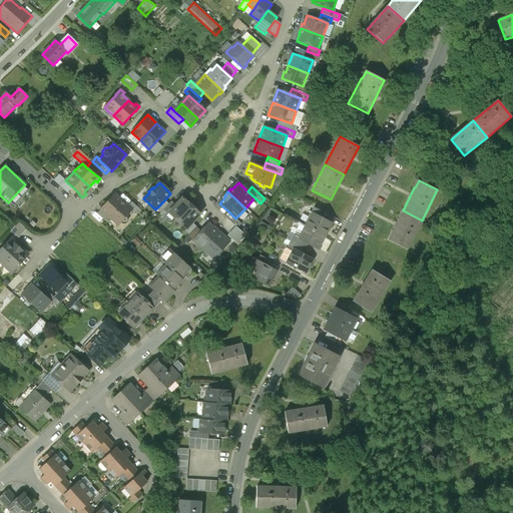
[(125,216),(131,210),(114,194),(100,209),(118,224),(120,222),(122,223),(125,223),(127,221),(127,218),(125,216)]
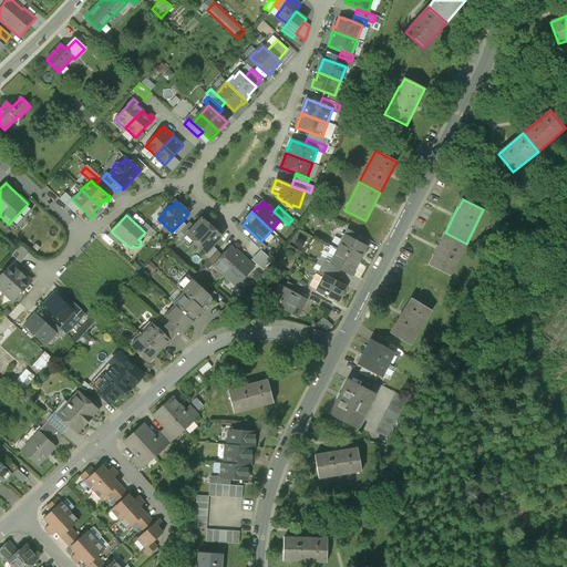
[(193,240),(206,254),(213,247),(222,237),(202,219),(194,227),(188,234),(194,239),(193,240)]
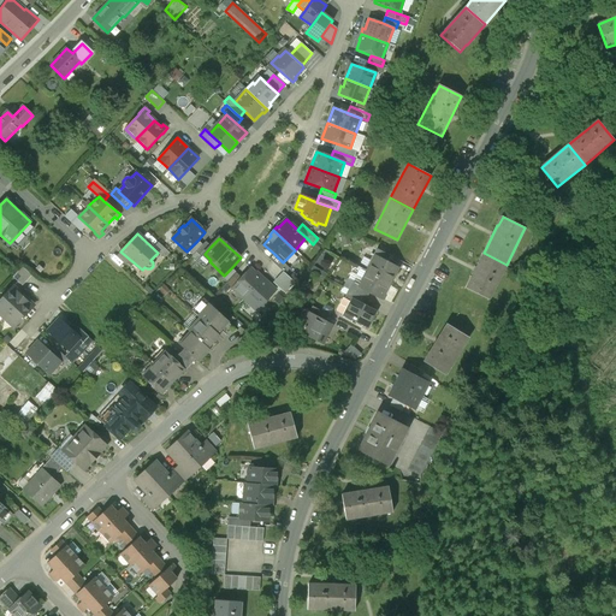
[(193,255),(202,246),(197,241),(188,250),(193,255)]
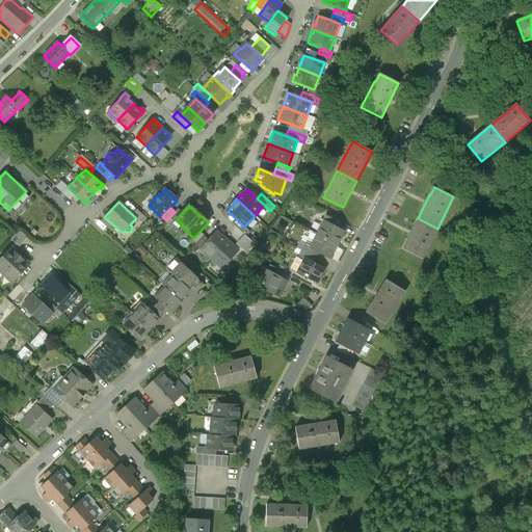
[(169,227),(177,219),(182,213),(178,209),(175,212),(166,220),(165,222),(169,227)]
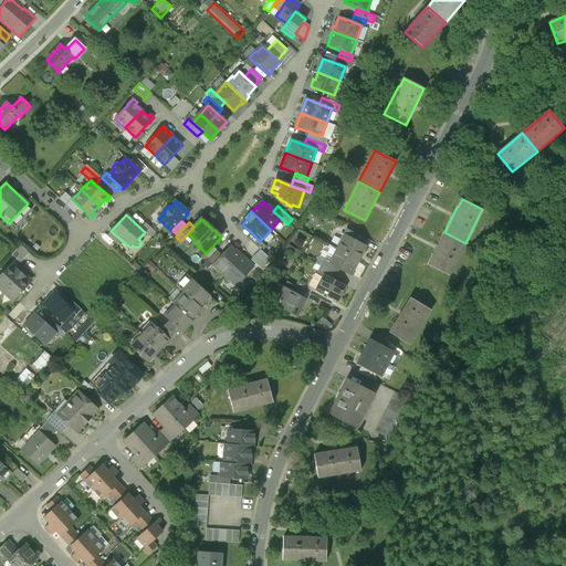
[(345,236),(355,241),(358,234),(346,229),(343,236),(345,237),(345,236)]
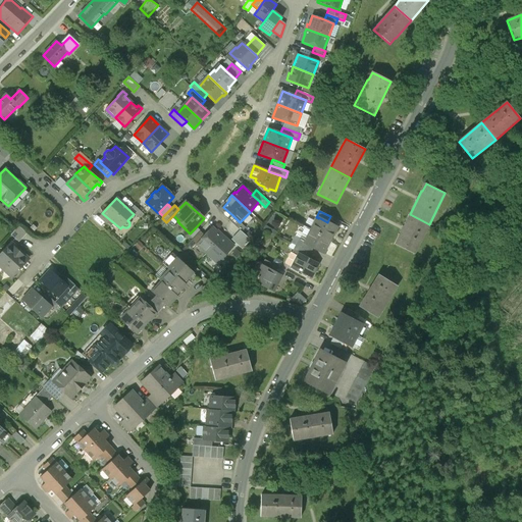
[(429,224),(410,214),(399,237),(400,237),(396,244),(415,253),(429,224)]
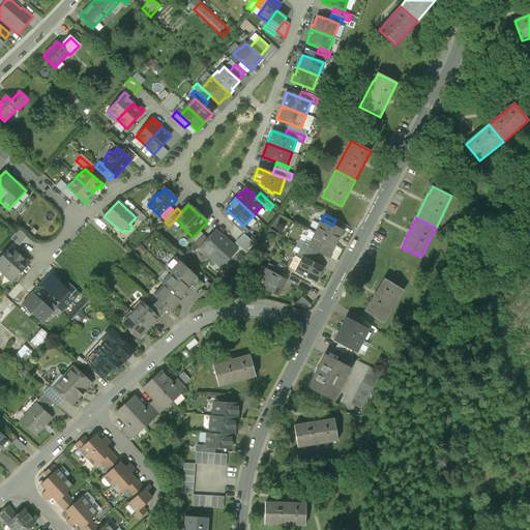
[(249,232),(243,226),(236,218),(232,224),(245,236),(249,232)]
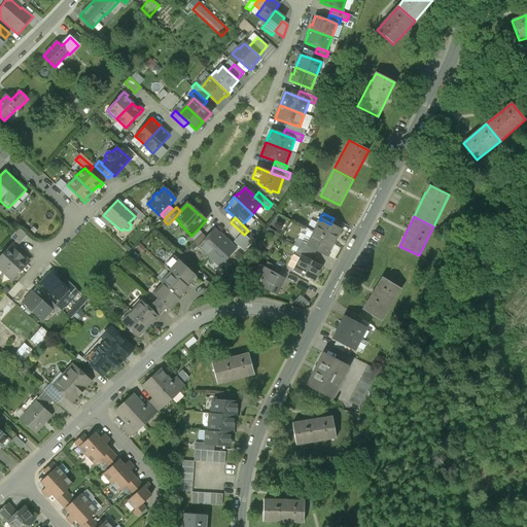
[(330,224),(321,219),(321,220),(314,233),(334,243),(340,230),(330,224)]
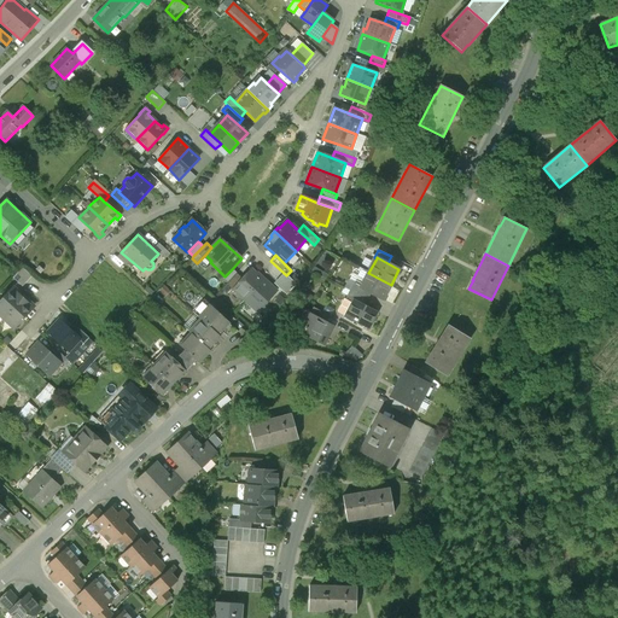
[(22,268),(13,279),(22,287),(31,277),(22,268)]
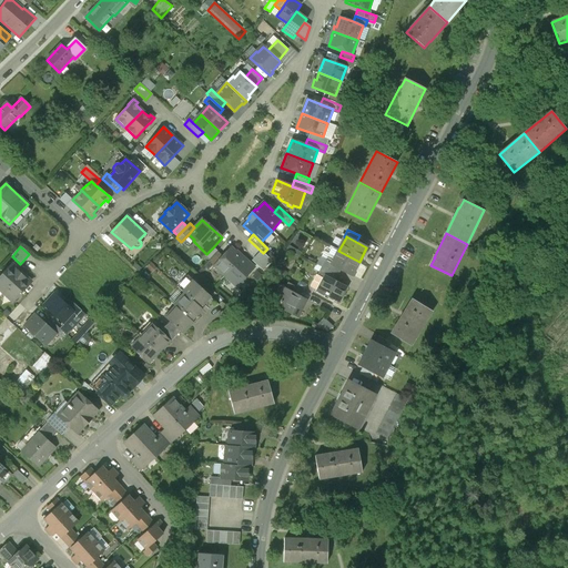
[(209,261),(217,252),(213,247),(206,254),(204,256),(209,261)]
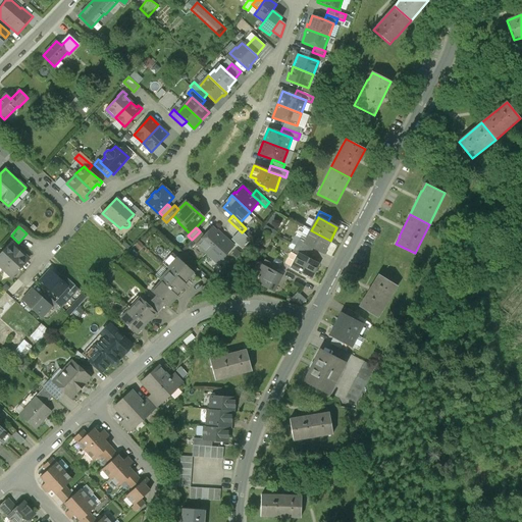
[(218,235),(211,227),(204,236),(196,245),(206,254),(223,237),(220,232),(218,235)]
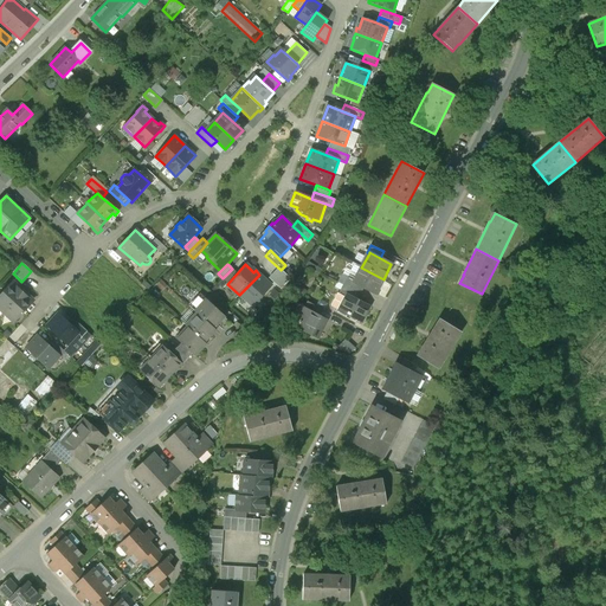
[(363,288),(375,294),(384,279),(361,268),(354,281),(354,283),(363,288)]
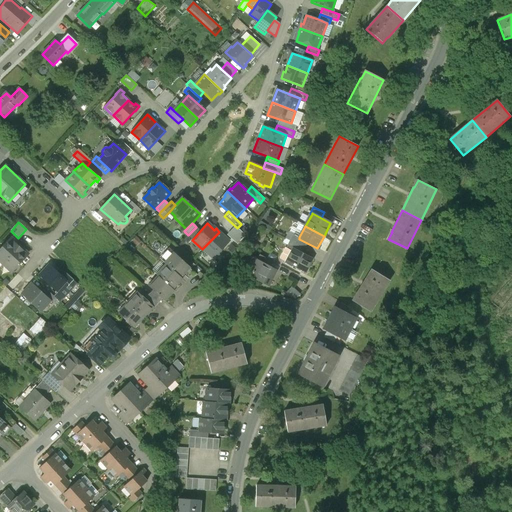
[(192,240),(200,231),(196,227),(188,235),(184,240),(188,244),(192,240)]
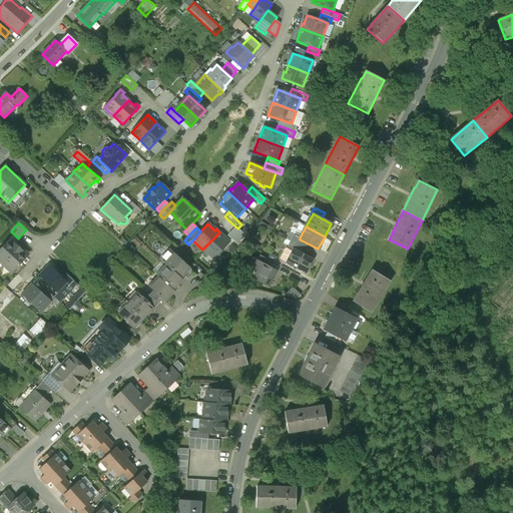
[(219,232),(202,249),(213,260),(229,241),(219,232)]
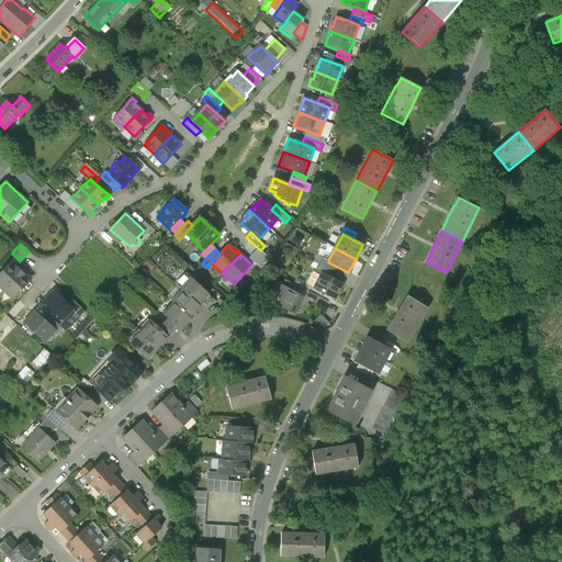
[(318,265),(334,272),(337,267),(328,262),(328,260),(322,257),(318,265)]
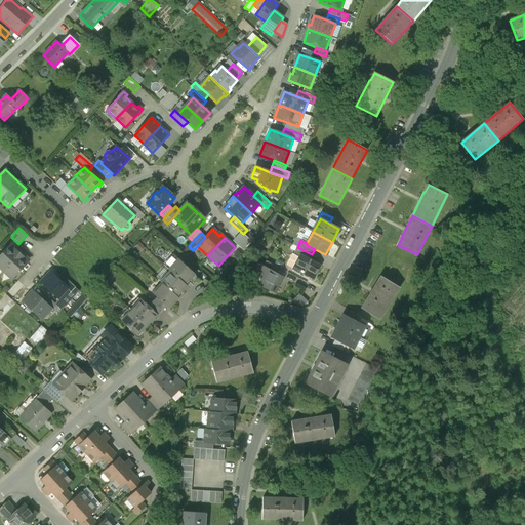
[(21,252),(11,244),(0,256),(0,269),(3,272),(21,252)]
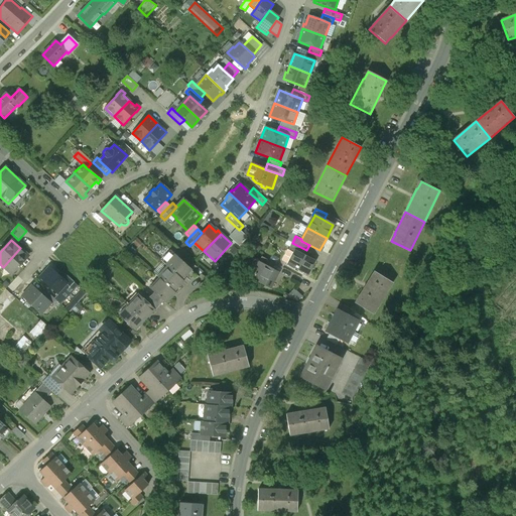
[(295,251),(304,256),(306,250),(292,243),(288,250),(294,254),(295,251)]
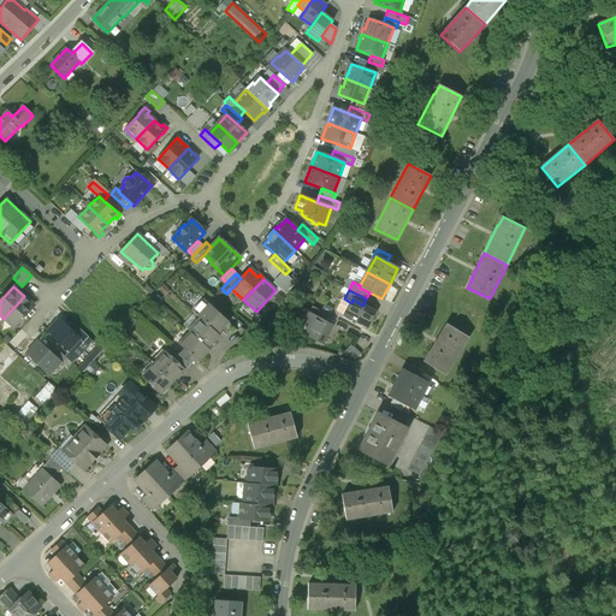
[(4,319),(13,327),(34,306),(24,296),(4,319)]
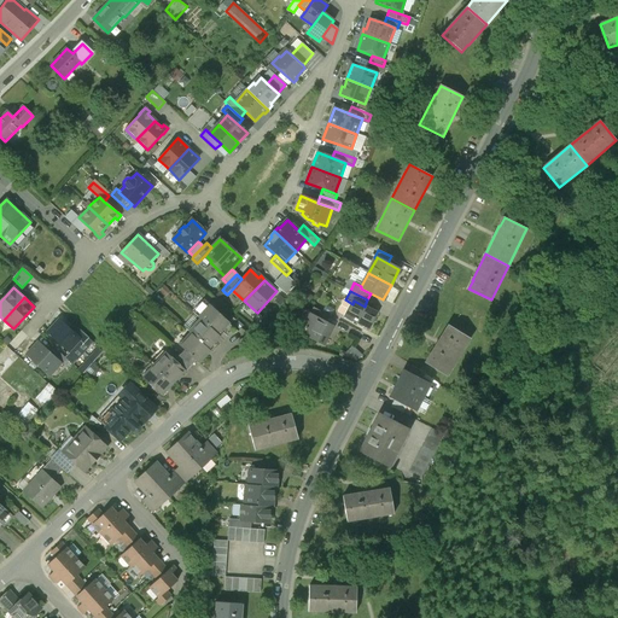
[(345,316),(368,328),(375,313),(365,307),(354,301),(353,304),(345,316)]
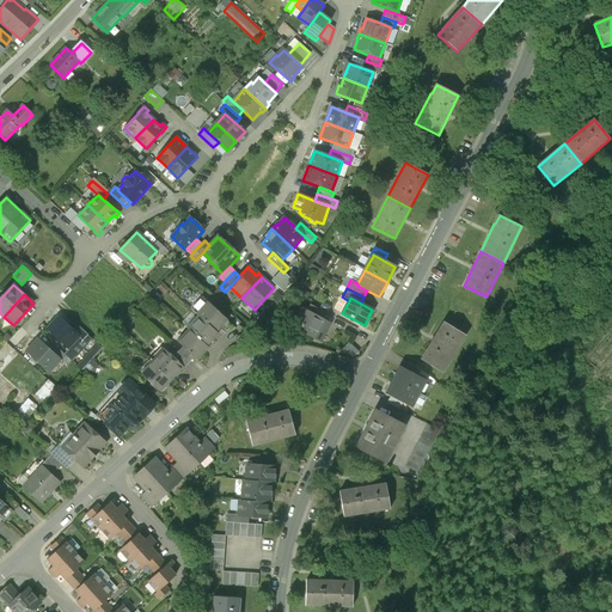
[(214,331),(215,331),(218,326),(220,329),(227,320),(207,301),(196,314),(197,316),(214,331)]
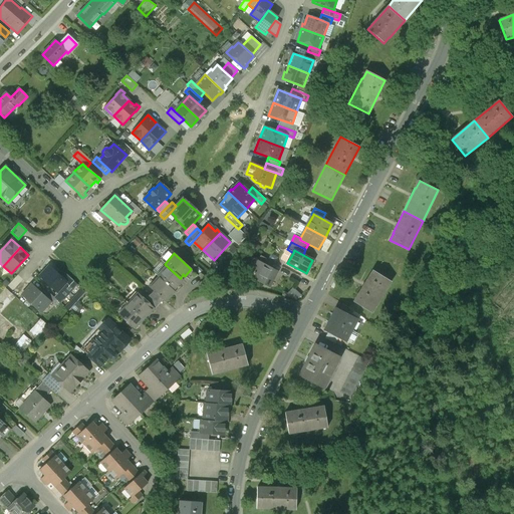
[(257,261),(270,268),(273,262),(260,256),(257,261)]
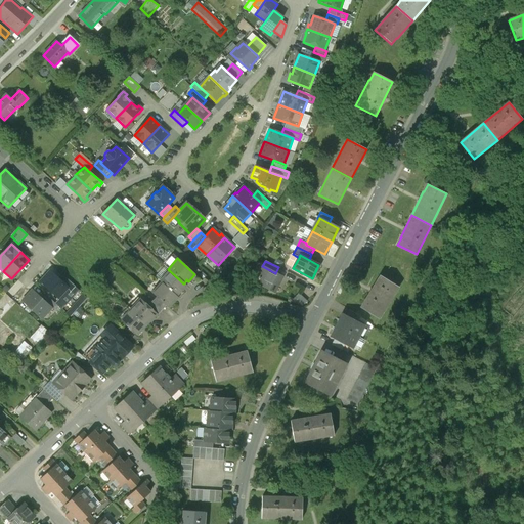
[(262,266),(258,264),(250,279),(274,292),(275,291),(274,291),(276,286),(275,286),(278,280),(278,281),(280,277),(282,277),(282,276),(275,273),(262,266)]
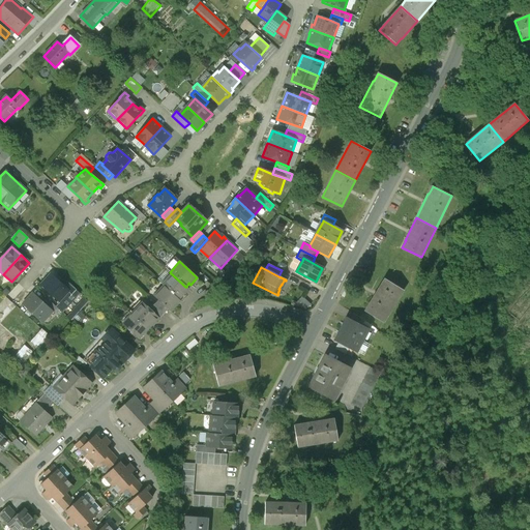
[(163,286),(179,300),(185,293),(184,291),(187,288),(186,287),(185,287),(171,273),(162,285),(163,286)]
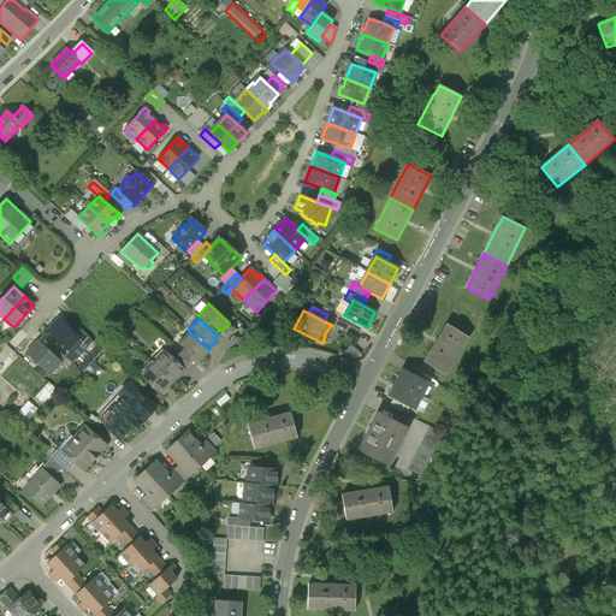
[(60,343),(70,351),(65,356),(67,360),(72,363),(93,341),(88,337),(83,343),(81,341),(81,339),(71,331),(59,319),(47,331),(57,339),(55,341),(60,344),(60,343)]
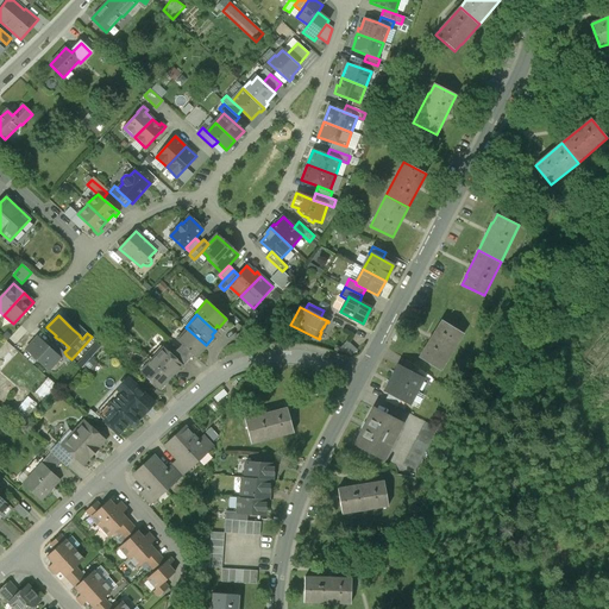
[(70,327),(80,336),(80,337),(82,339),(87,333),(75,321),(70,327)]
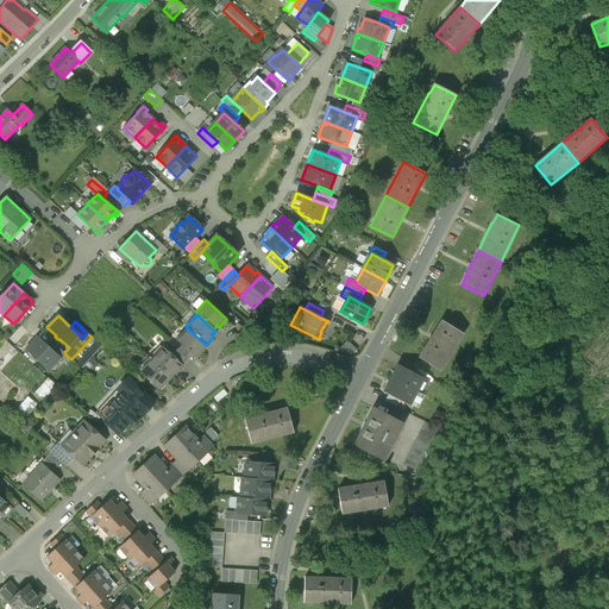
[(464,334),(443,321),(420,358),(440,371),(446,363),(464,334)]
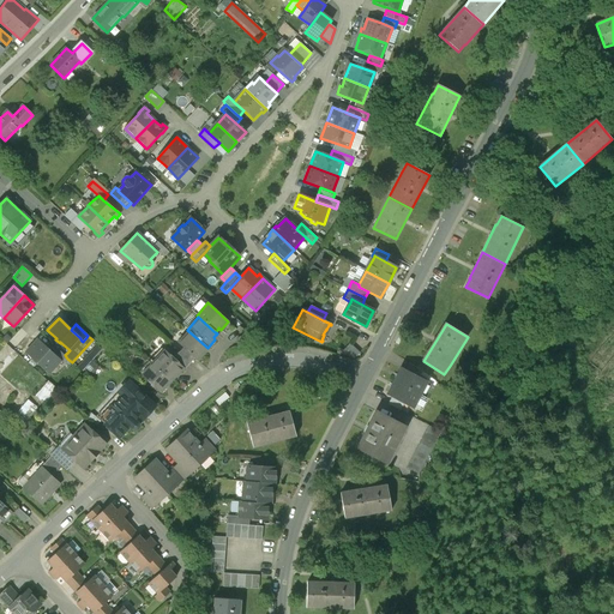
[(194,359),(198,361),(205,354),(204,351),(208,348),(188,331),(178,343),(184,348),(194,359)]
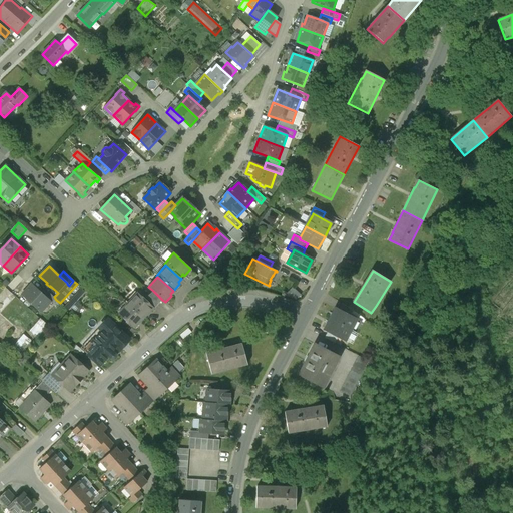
[(39,292),(31,285),(22,295),(41,312),(50,302),(39,292)]
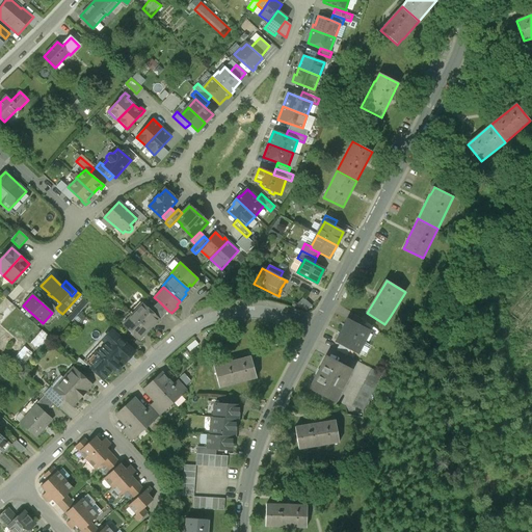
[(41,302),(52,313),(54,315),(58,311),(56,308),(45,297),(41,302)]
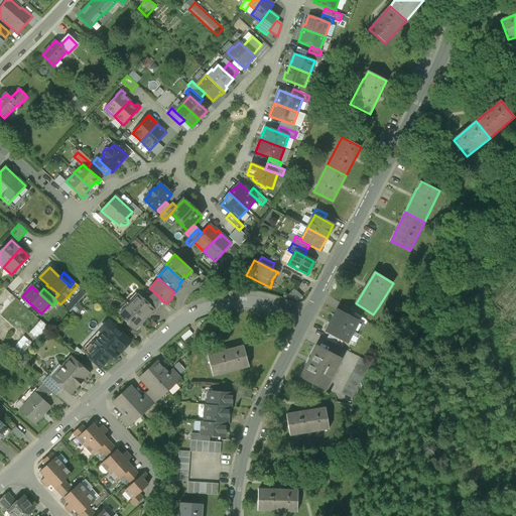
[(86,294),(82,290),(65,308),(69,312),(86,294)]
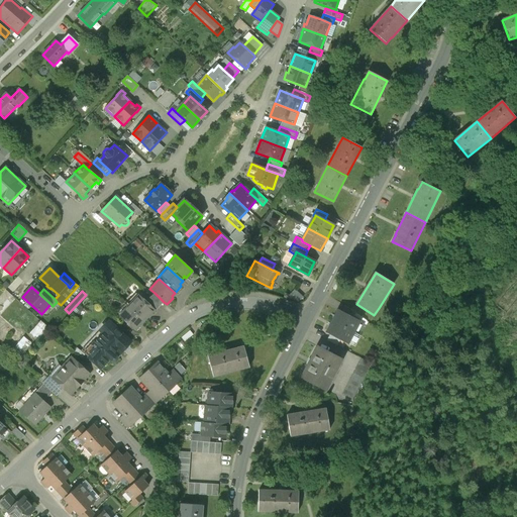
[(149,298),(160,306),(164,302),(154,293),(149,298)]
